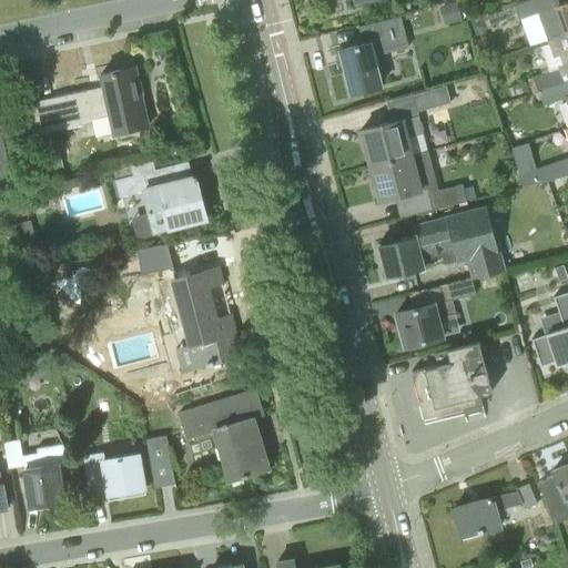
[(455,0),(438,6),(444,22),(460,18),(455,0)]
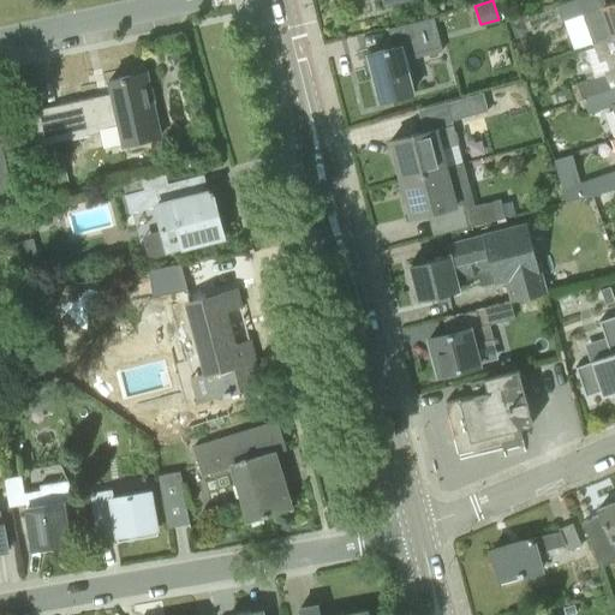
[(591,43),(614,34),(614,0),(604,4),(603,0),(573,0),(556,6),(561,22),(572,18),(574,28),(585,25),(591,43)]
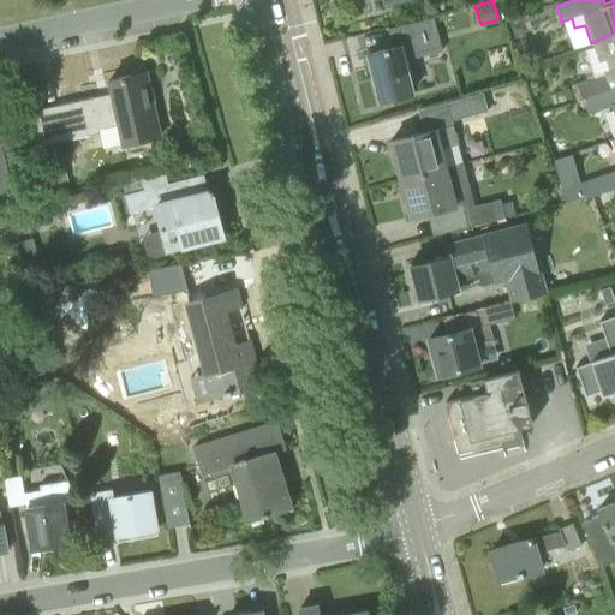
[(380,101),(412,93),(404,61),(427,55),(442,52),(434,18),(417,21),(388,29),(394,47),(368,54),(380,101)]
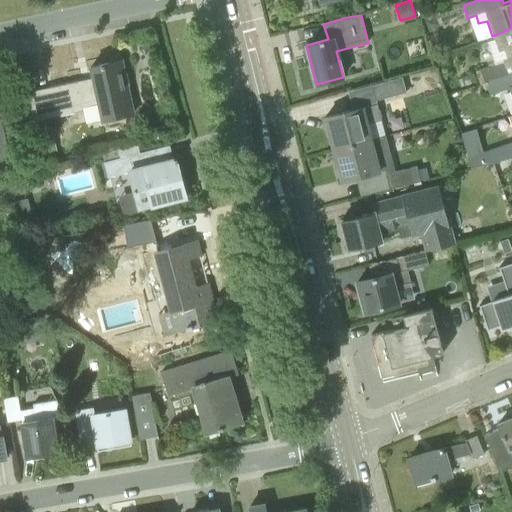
[(424,21),(428,33),(436,30),(439,24),(437,16),(424,21)]
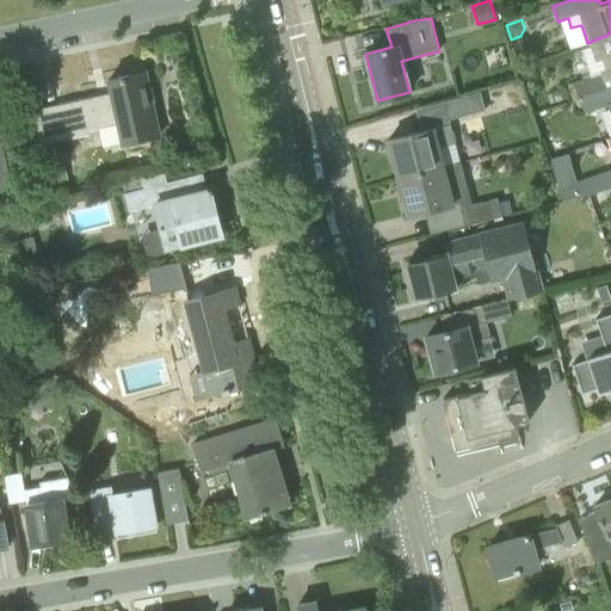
[(602,90),(610,85),(610,34),(587,43),(594,63),(602,60),(605,71),(599,72),(600,74),(573,84),(578,98),(602,90)]
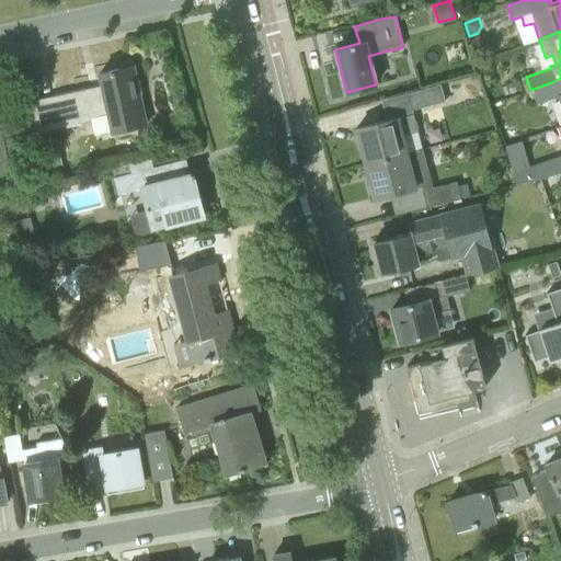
[(147,122),(134,66),(100,73),(103,90),(87,93),(84,88),(30,101),(36,133),(110,117),(112,130),(147,122)]
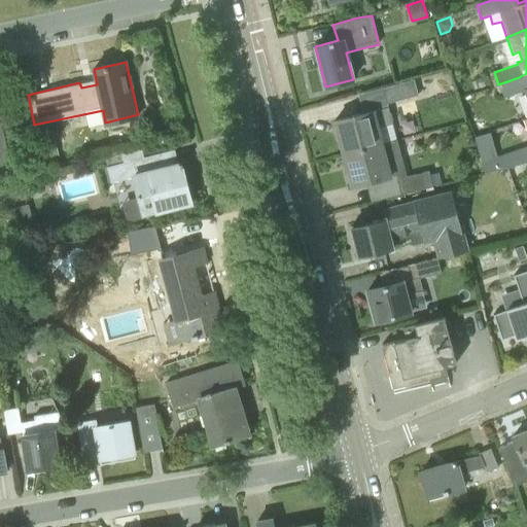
[(526,101),(526,73),(519,77),(498,84),(503,98),(523,92),(526,101)]
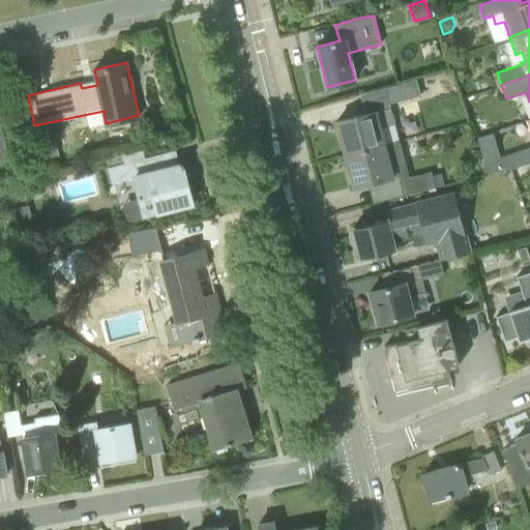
[(490,78),(475,82),(477,90),(493,85),(490,78)]
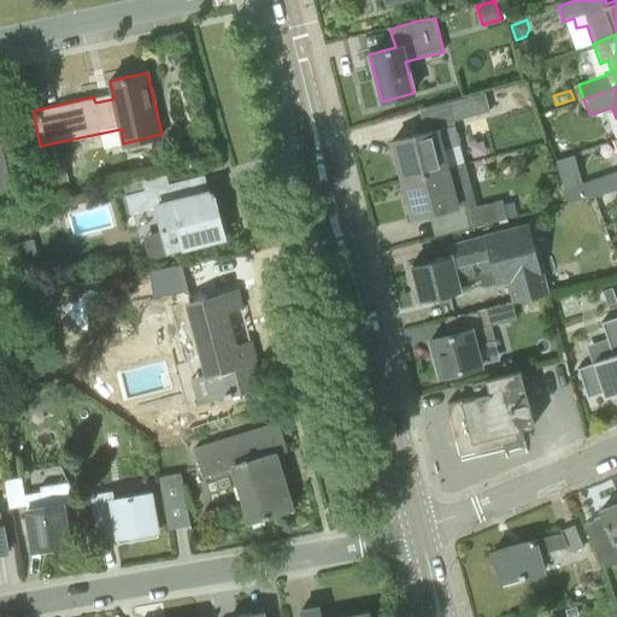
[(447,103),(452,122),(489,111),(485,93),(447,103)]
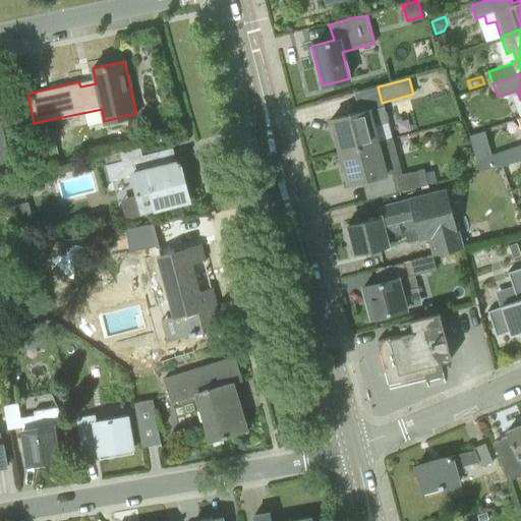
[(339,153),(378,141),(373,126),(388,122),(384,105),(331,119),(339,153)]
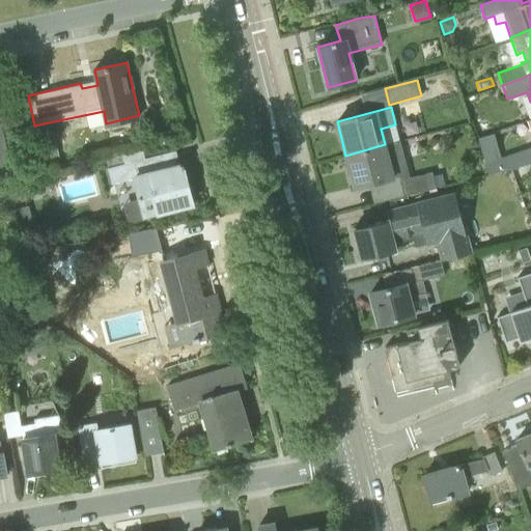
[(0,171),(11,169),(0,116),(0,171)]
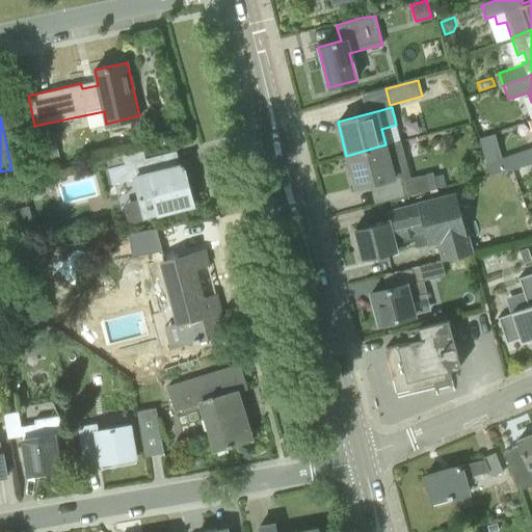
[(59,156),(55,139),(42,142),(45,159),(59,156)]
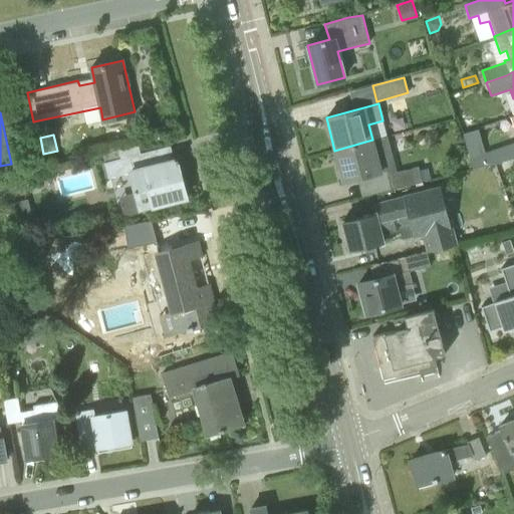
[(342,182),(387,170),(378,139),(334,151),(342,182)]
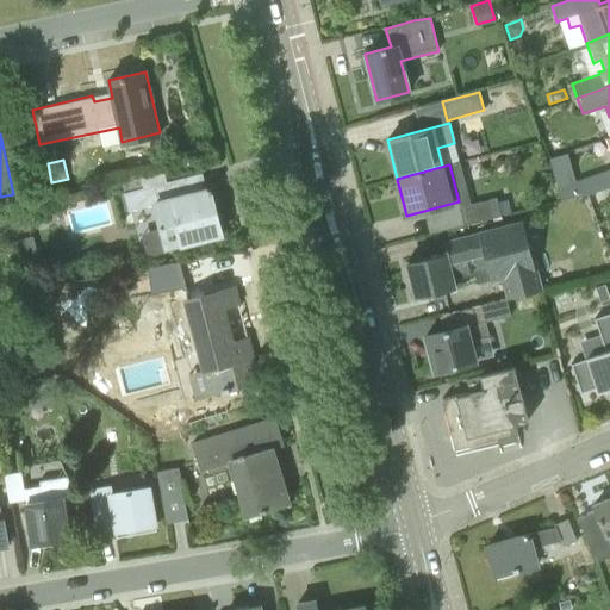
[(609,186),(609,169),(556,188),(561,200),(609,186)]
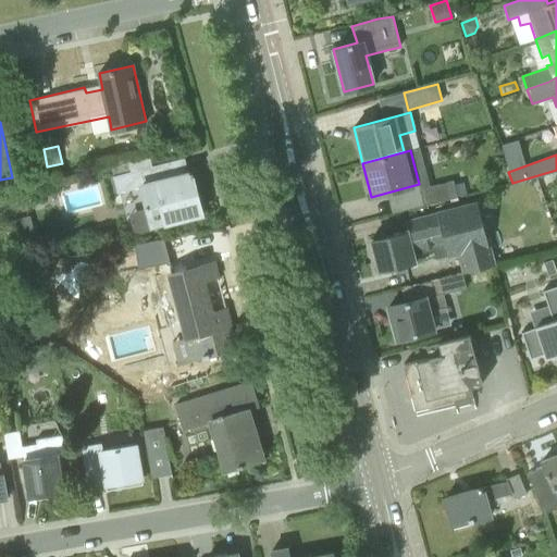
[(158,181),(153,166),(113,176),(118,193),(141,187),(152,227),(201,214),(192,177),(193,177),(192,172),(158,181)]
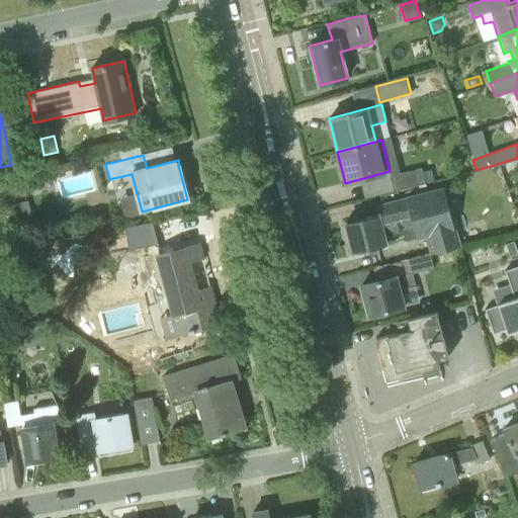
[(421,169),(400,174),(391,176),(395,191),(425,184),(421,169)]
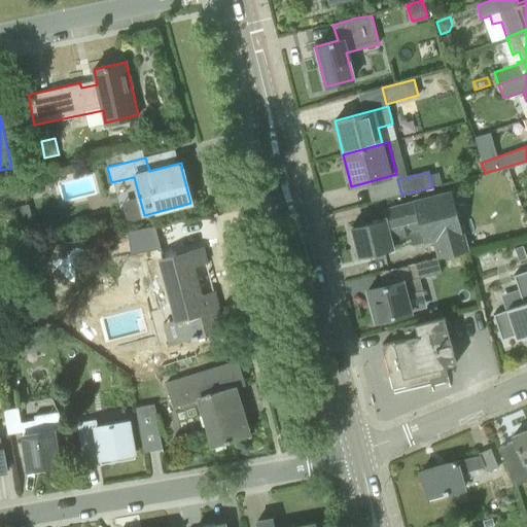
[(466,250),(451,192),(382,210),(384,217),(351,226),(359,257),(392,249),(390,242),(411,237),(413,244),(434,239),(438,257),(466,250)]
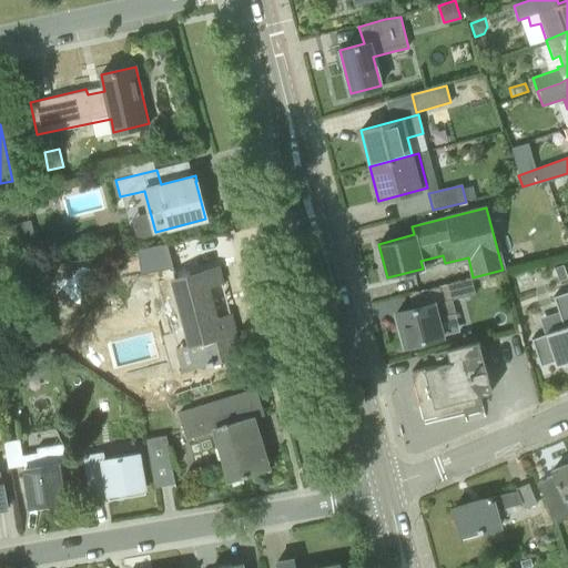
[(141,274),(173,267),(166,245),(137,250),(141,274)]
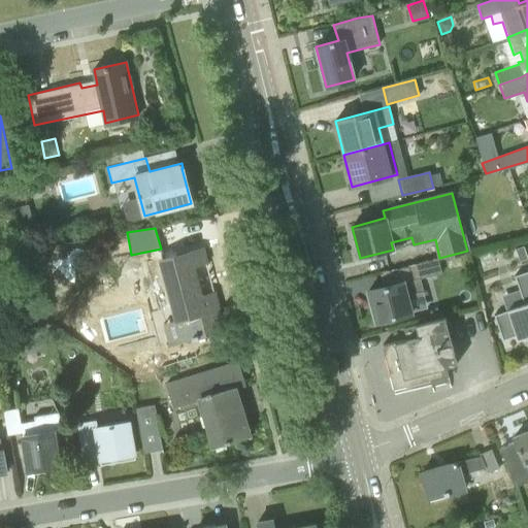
[(527,259),(524,246),(516,250),(520,262),(527,259)]
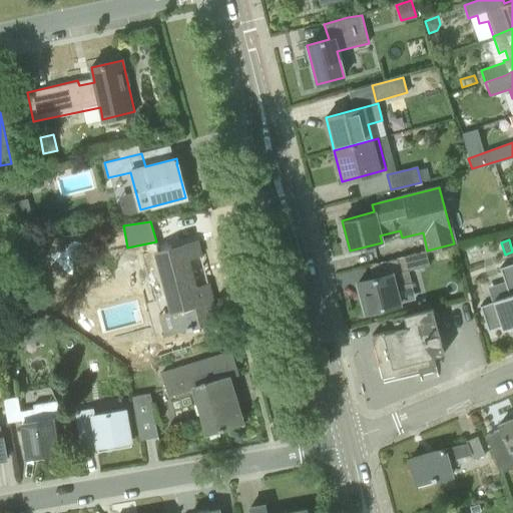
[(197,287),(194,276),(189,259),(201,255),(196,241),(158,250),(172,310),(158,314),(163,336),(218,321),(208,284),(197,287)]
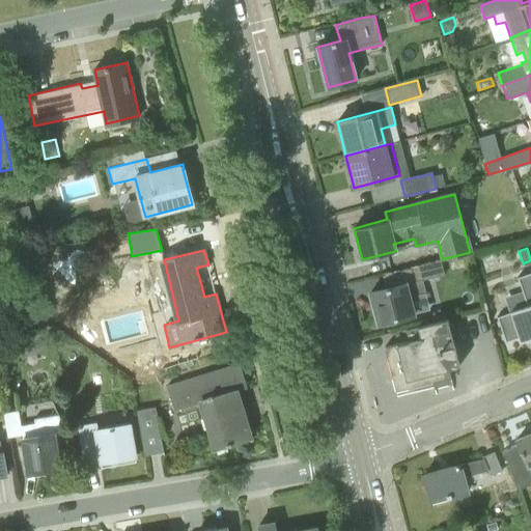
[(379,324),(414,314),(409,297),(426,294),(422,280),(445,275),(441,260),(383,276),(386,288),(370,292),(379,324)]
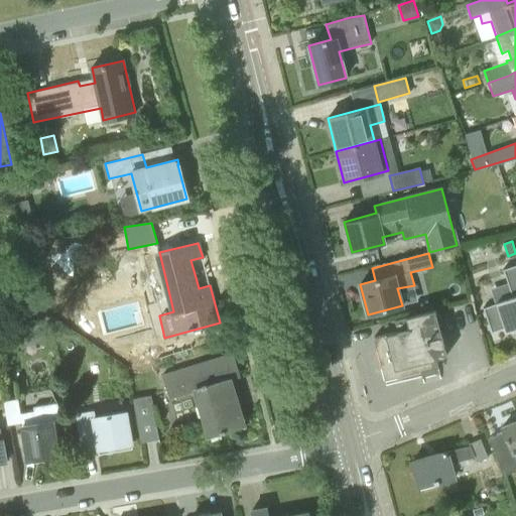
[(515,265),(502,270),(512,298),(495,303),(482,308),(491,333),(504,329),(505,332),(515,328),(515,265)]
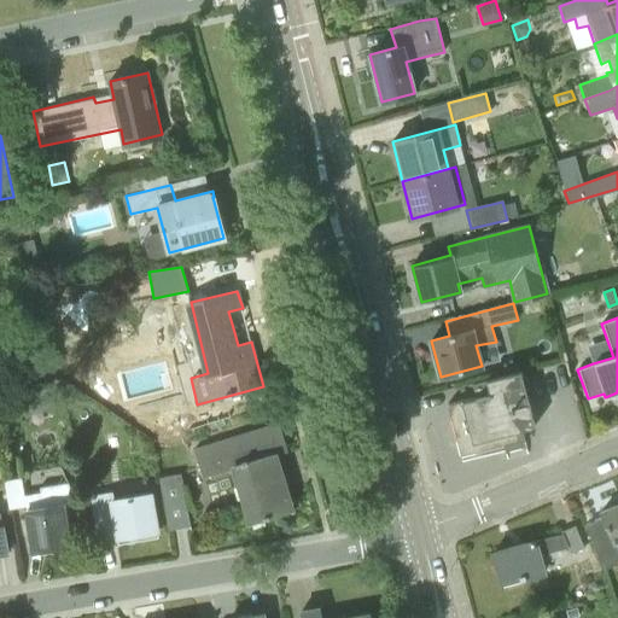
[(474,452),(522,439),(519,430),(538,425),(524,368),(485,379),(487,380),(472,384),(476,397),(448,404),(458,445),(472,442),(474,452)]
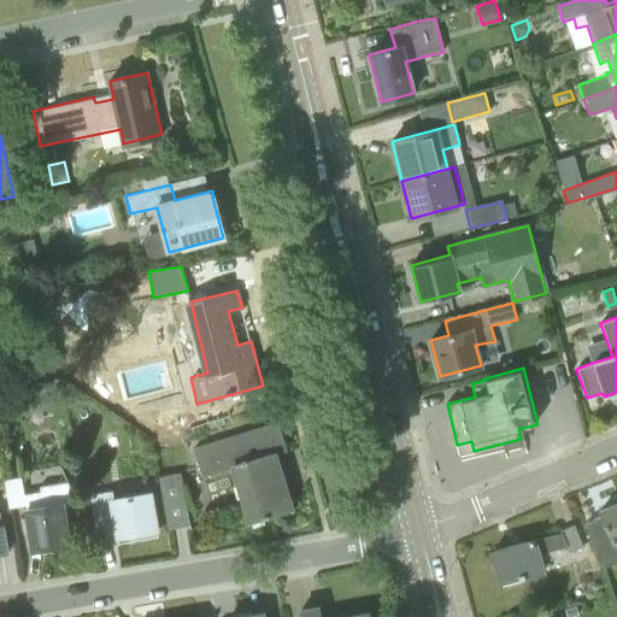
[(27,391),(29,413),(52,410),(50,387),(27,391)]
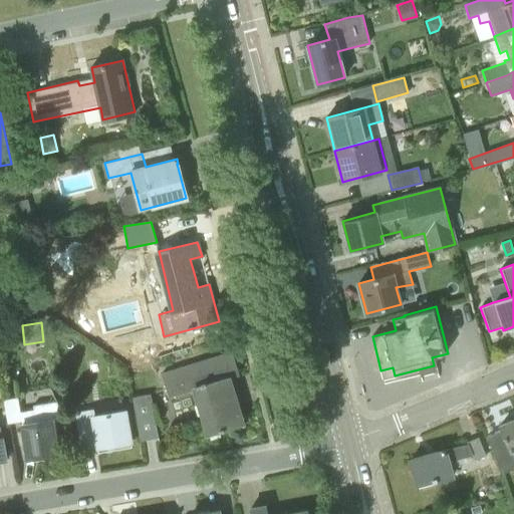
[(243,425),(230,377),(239,375),(233,352),(162,371),(169,396),(194,389),(208,435),(243,425)]
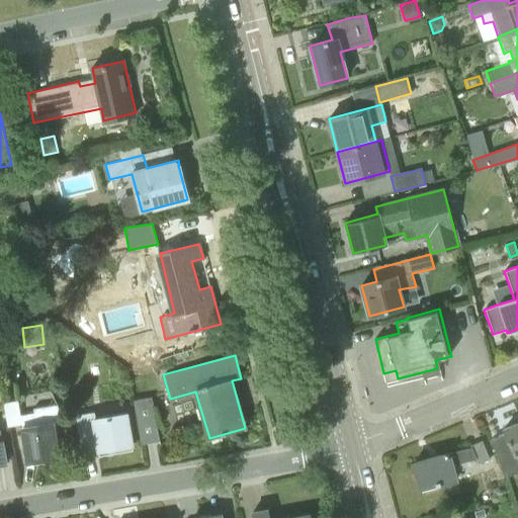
[(142,444),(159,441),(151,398),(134,401),(142,444)]
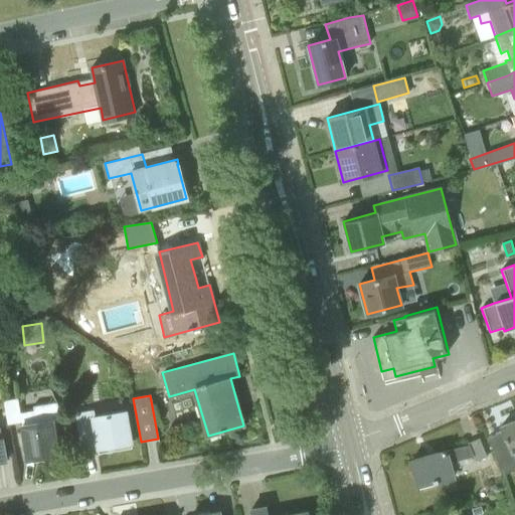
[(20,412),(17,397),(3,400),(7,423),(21,421),(28,459),(57,454),(52,423),(60,421),(56,402),(33,406),(34,410),(20,412)]
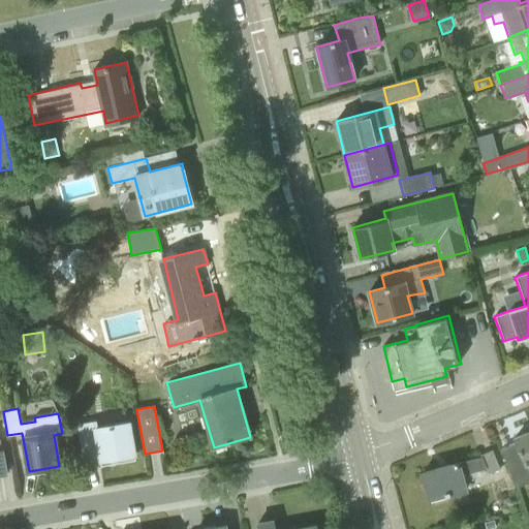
[(96,428),(95,422),(80,425),(86,461),(101,458),(102,460),(134,454),(129,422),(96,428)]
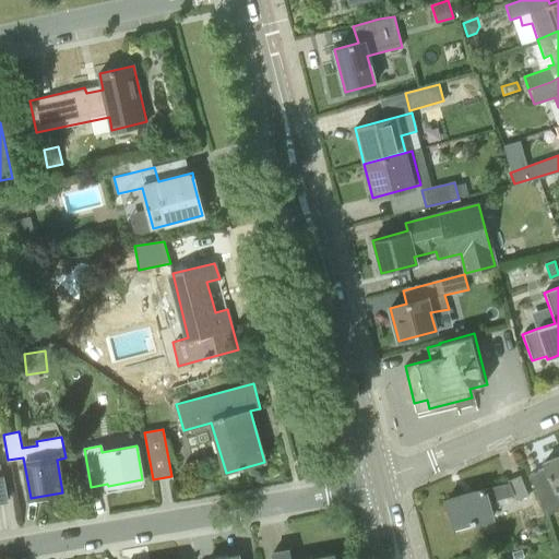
[(558,455),(544,463),(556,491),(558,489),(558,455)]
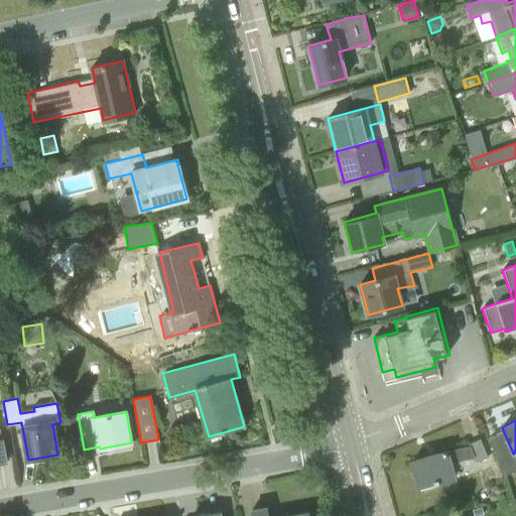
[(476,463),(488,458),(480,438),(469,443),(469,445),(412,461),(419,486),(434,482),(434,484),(454,479),(449,464),(458,462),(475,458),(476,463)]
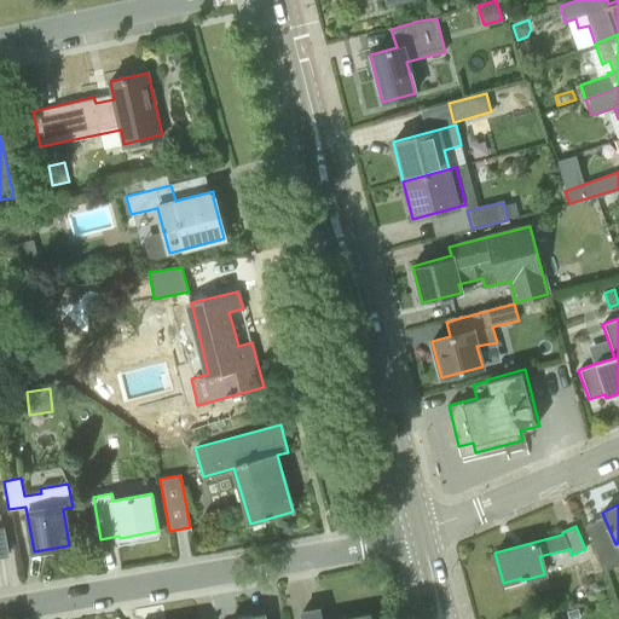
[(350,618),(320,618),(319,608),(301,612),(302,618),(370,618),(370,615),(350,618)]
